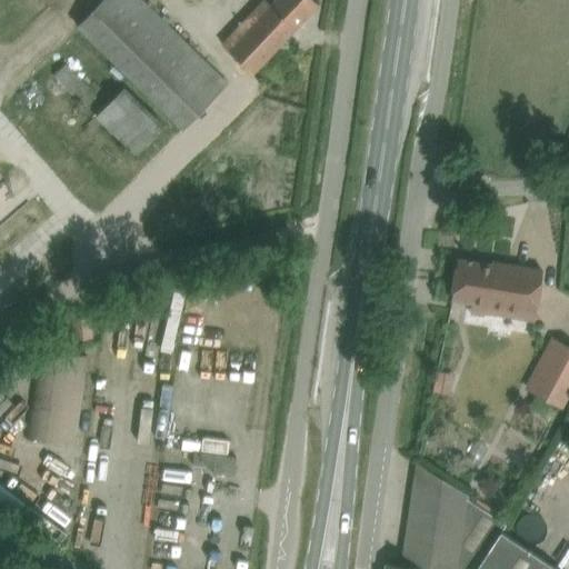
[(227,83),(211,68),(140,0),(105,0),(78,28),(167,113),(182,129),(227,83)]
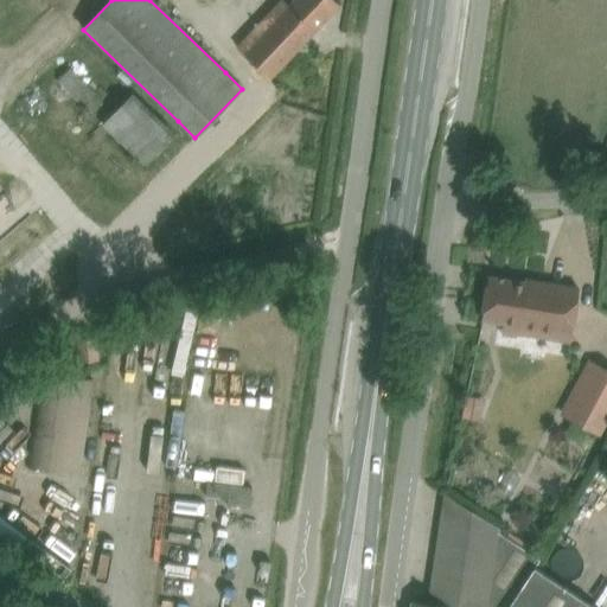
[(339,5),(333,0),(295,0),(289,6),(282,0),(237,49),(251,63),(269,80),(339,5)]
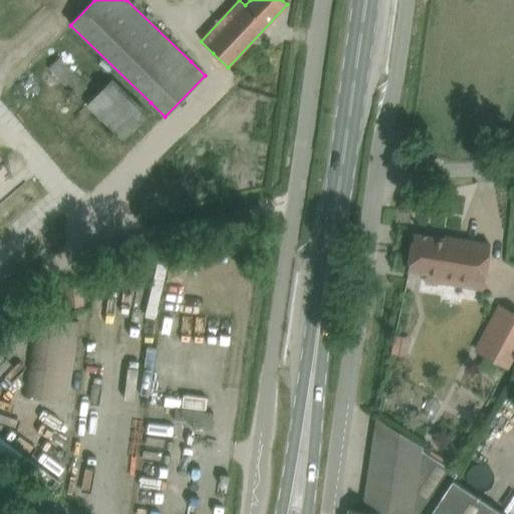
[(54,74),(73,95),(88,82),(68,61),(54,74)]
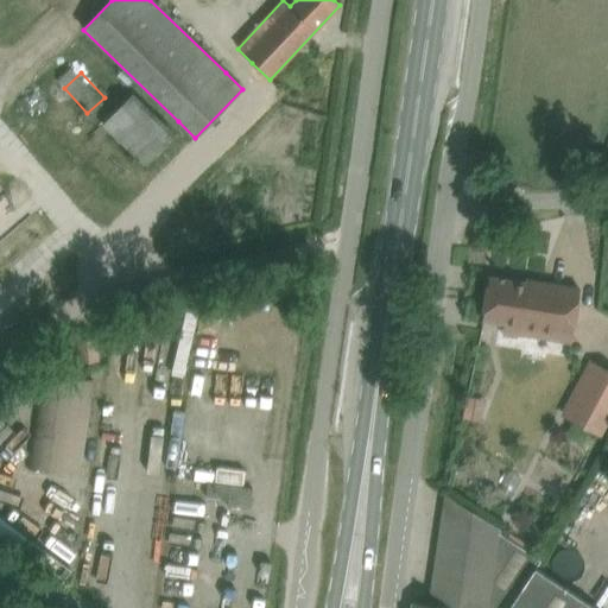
[(173,134),(131,94),(102,125),(144,165),(173,134)]
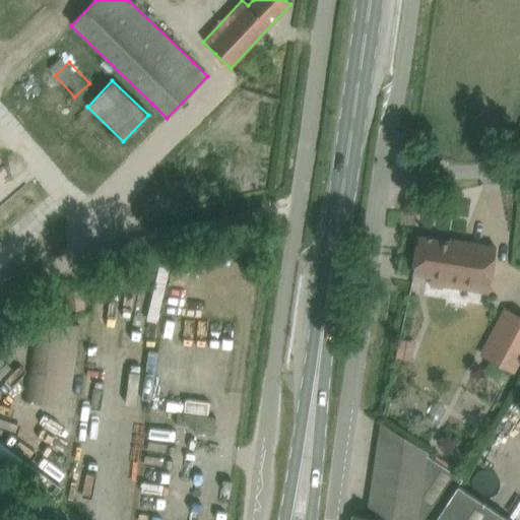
[(488,293),(496,247),(449,240),(449,242),(418,237),(412,273),(443,278),(442,285),(488,293)]
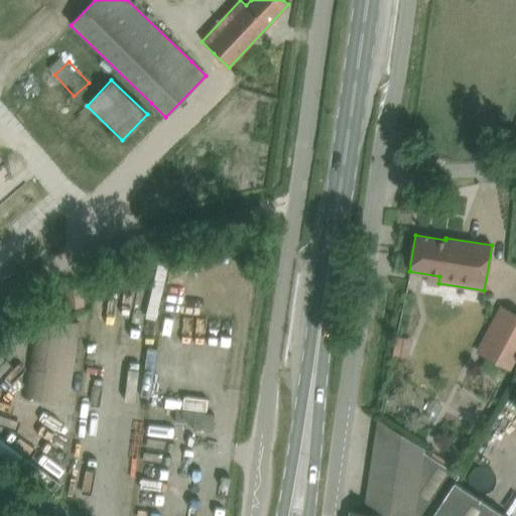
[(81,287),(66,288),(68,307),(83,306),(81,287)]
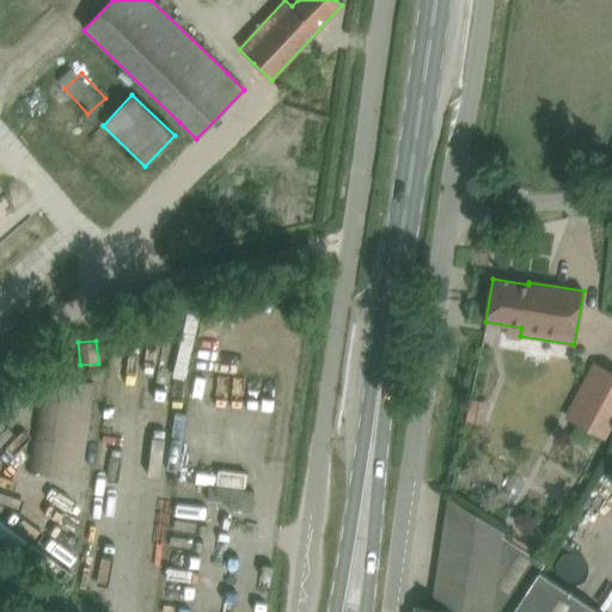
[(611,371),(594,361),(564,418),(604,439),(611,422),(611,371)]
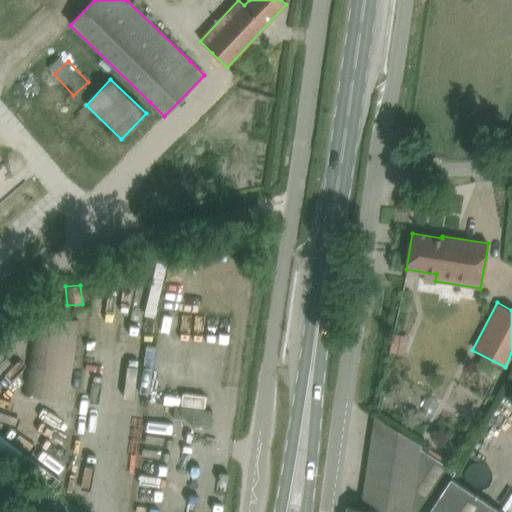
[(33,316),(22,394),(68,400),(79,322),(33,316)]
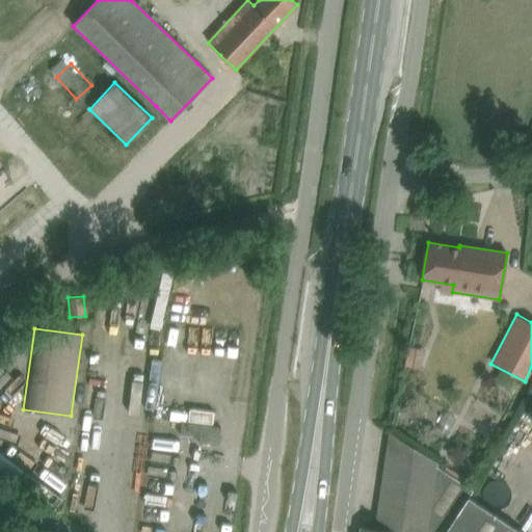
[(407,347),(403,366),(420,369),(424,350),(407,347)]
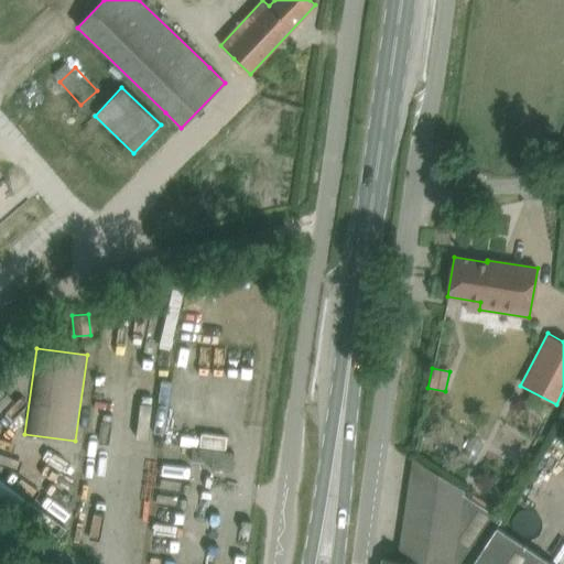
[(203,446),(245,451),(246,437),(204,434),(203,446)]
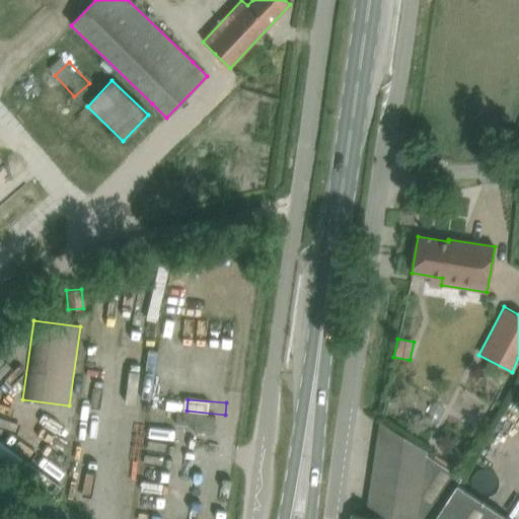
[(175,412),(174,424),(195,427),(196,415),(175,412)]
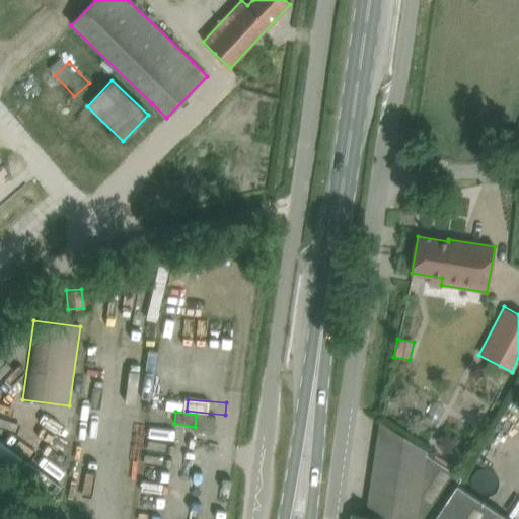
[(213,434),(215,417),(198,415),(196,431),(213,434)]
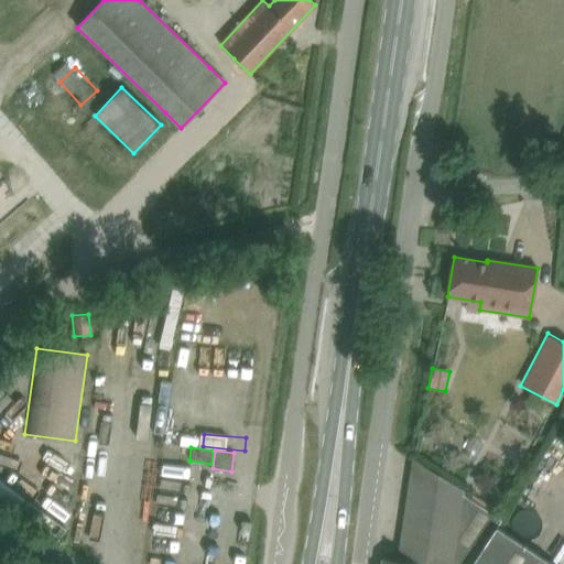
[(382,560),(381,563),(551,563),(497,527),(501,520),(464,490),(431,470),(412,459),(398,562),(382,560)]
